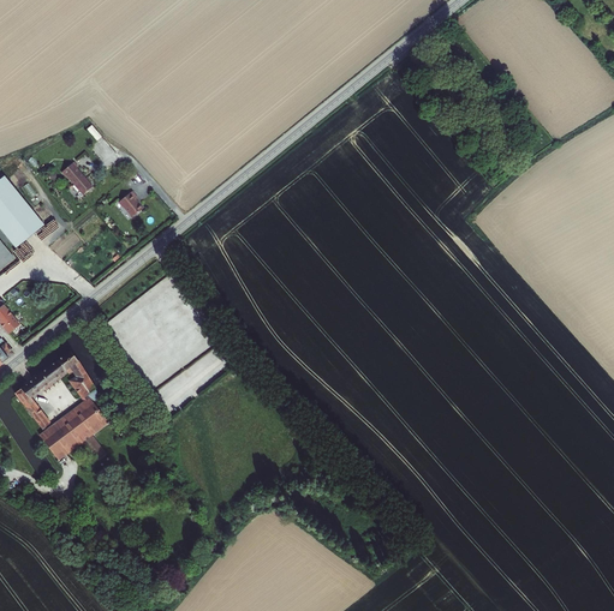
[(89,132),(99,144),(102,139),(94,129),(89,132)]
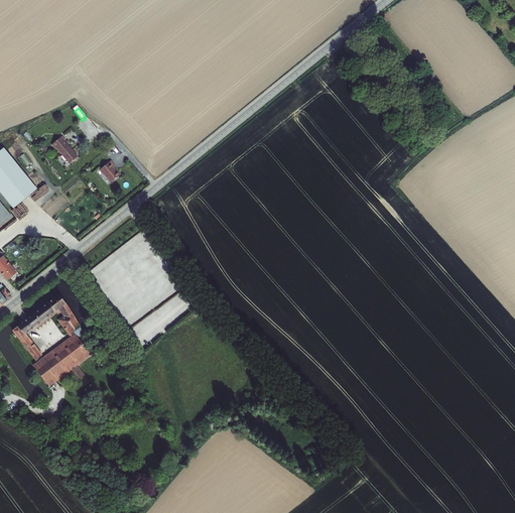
[(67,143),(63,139),(53,148),(56,151),(57,150),(71,166),(79,160),(65,144),(67,143)]
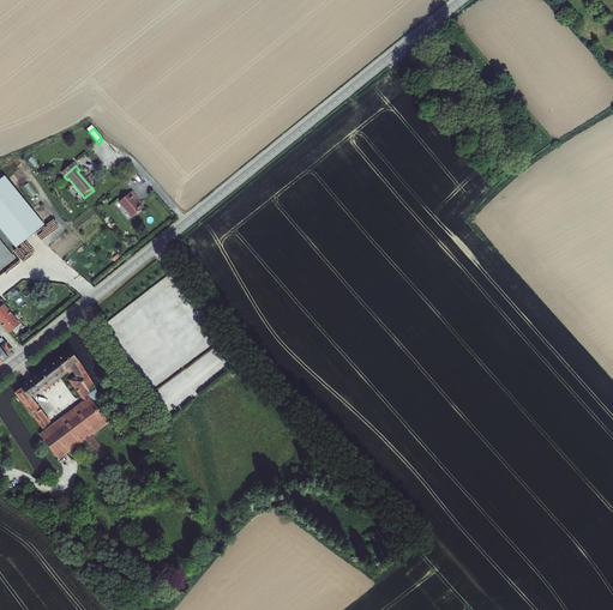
[(42,224),(2,176),(0,177),(0,229),(14,247),(42,224)]
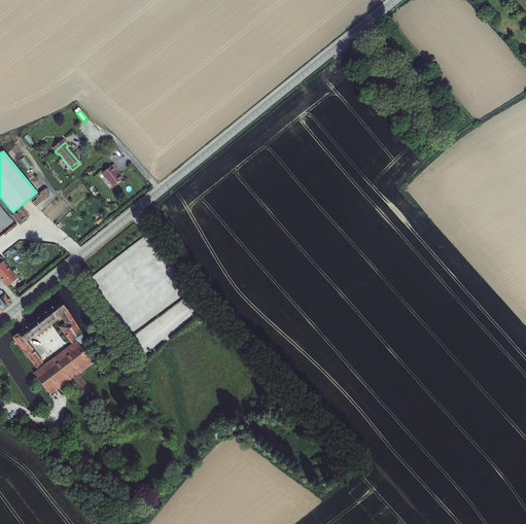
[(115,166),(104,175),(107,179),(108,179),(115,188),(125,181),(118,173),(120,172),(115,166)]
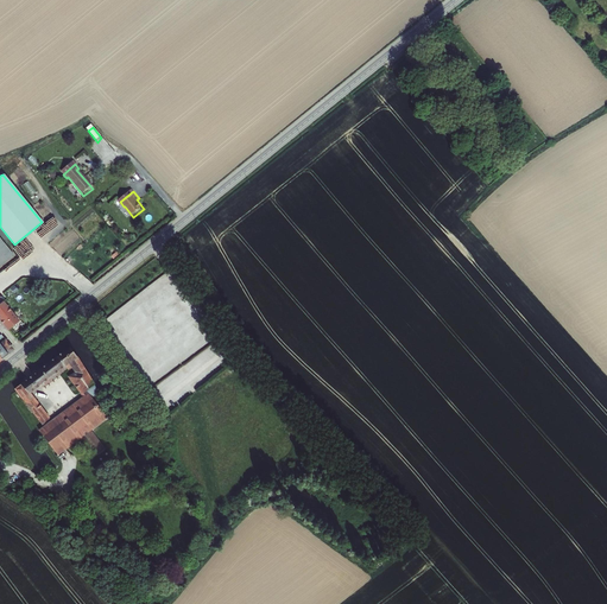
[(0,268),(16,255),(0,236),(0,268)]
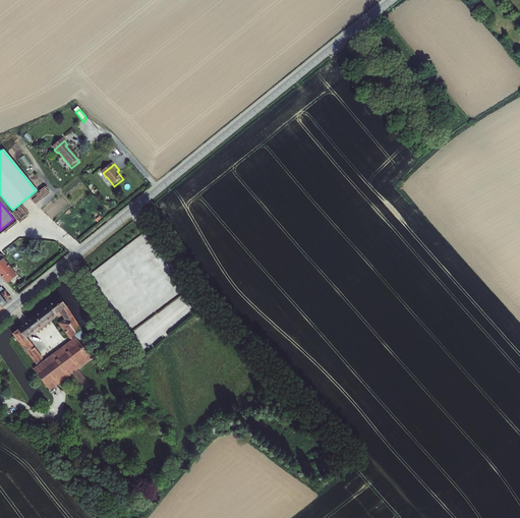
[(3,261),(2,262),(0,263),(0,275),(7,285),(16,278),(3,261)]
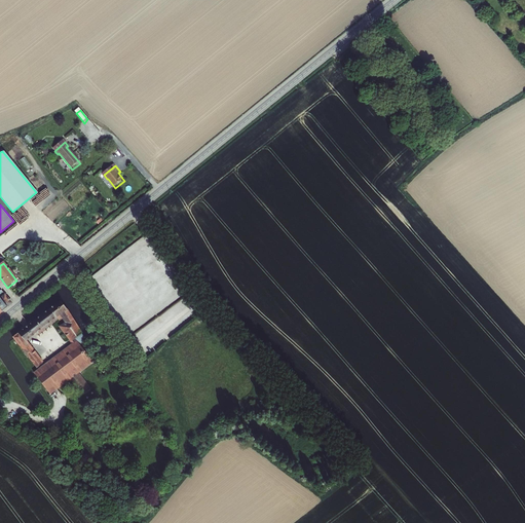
[(0,293),(0,314),(14,302),(4,291),(0,293)]
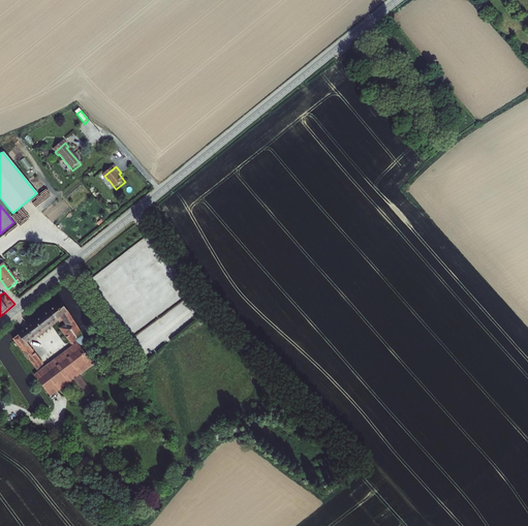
[(30,331),(16,341),(17,342),(39,372),(45,367),(28,345),(36,339),(64,318),(70,328),(64,331),(78,348),(36,377),(52,398),(73,383),(81,377),(96,367),(84,349),(86,347),(87,345),(87,342),(85,339),(86,338),(68,311),(64,305),(30,331)]
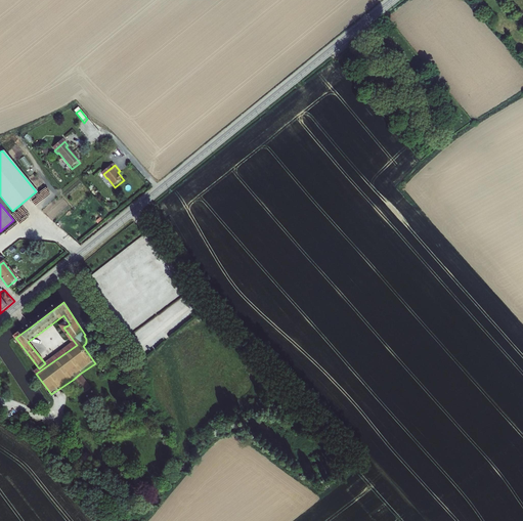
[(80,374),(73,380),(84,397),(92,391),(80,374)]
